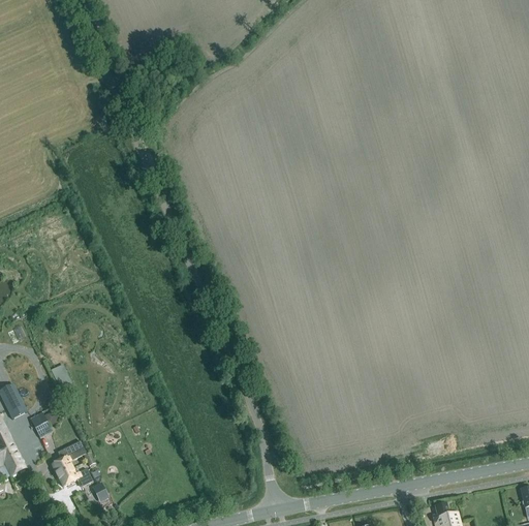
[(62,395),(74,391),(64,362),(52,366),(62,395)]
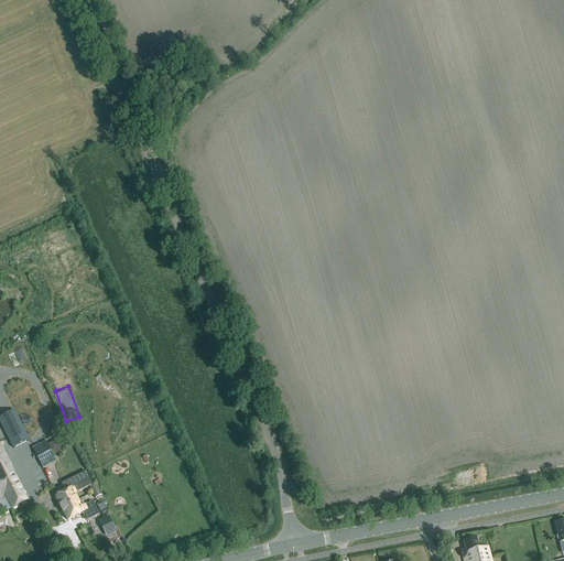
[(14,408),(0,414),(0,419),(13,445),(29,438),(14,408)]
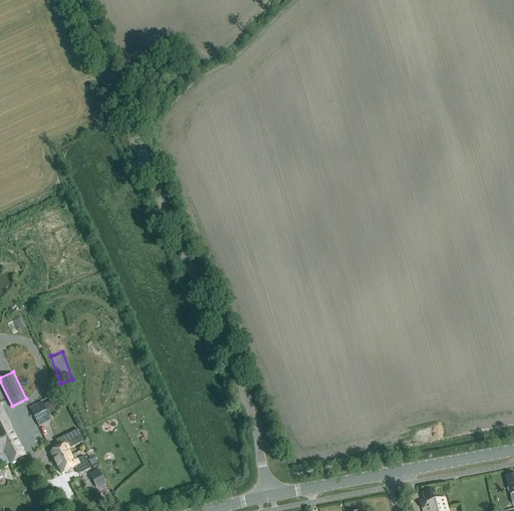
[(41,400),(29,406),(38,424),(50,418),(41,400)]
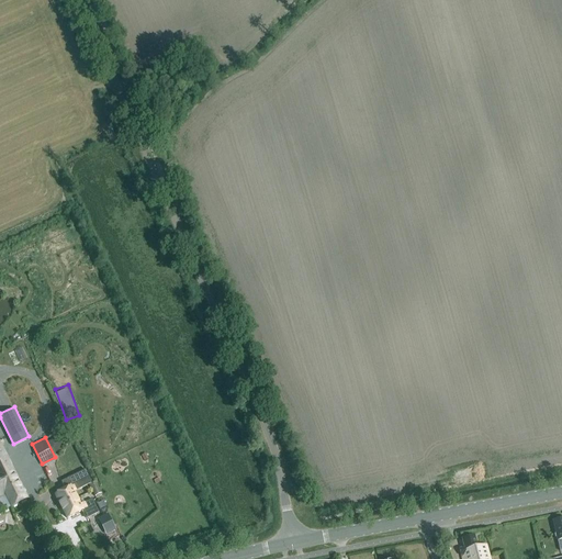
[(0,493),(6,491),(12,504),(27,496),(11,464),(12,462),(0,438),(0,493)]
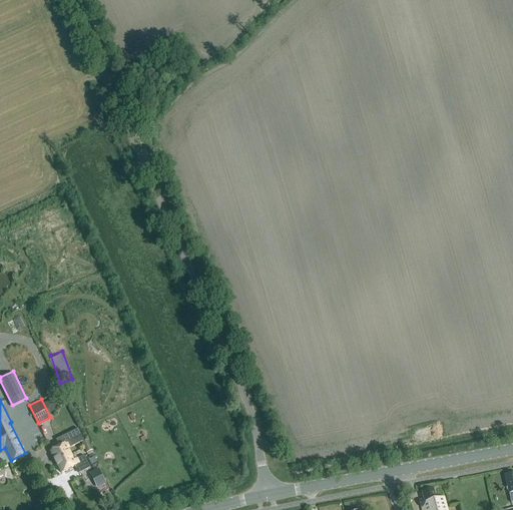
[(59,444),(50,449),(55,460),(70,453),(67,447),(71,445),(78,441),(78,439),(83,437),(78,426),(56,437),(59,444)]
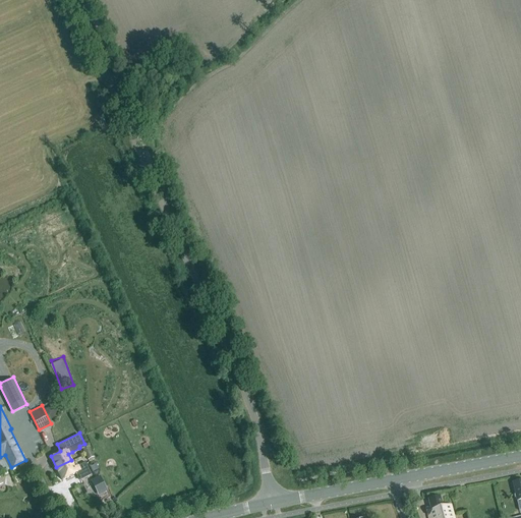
[(89,444),(82,447),(85,452),(91,450),(89,444)]
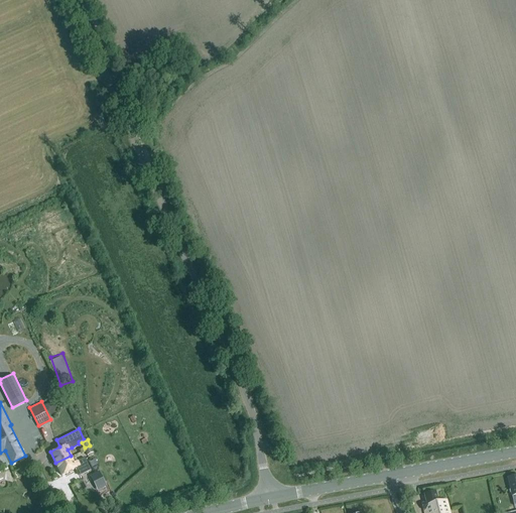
[(90,445),(85,447),(88,454),(93,451),(90,445)]
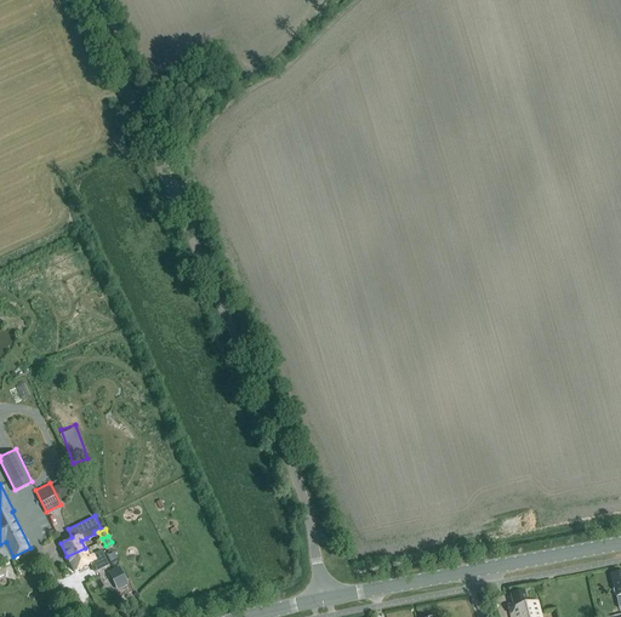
[(85,548),(67,556),(74,569),(91,560),(96,570),(109,563),(102,548),(89,555),(85,548)]
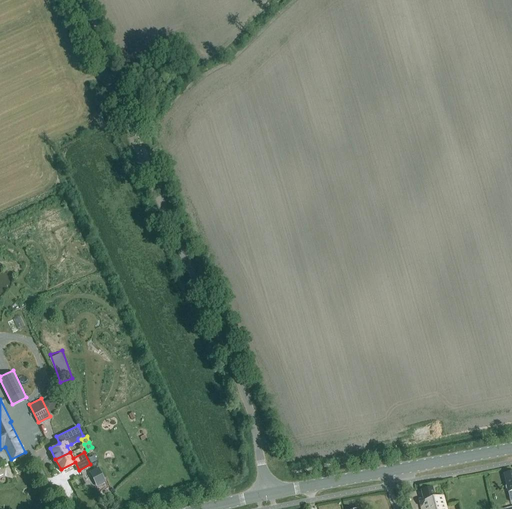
[(98,466),(89,470),(94,479),(103,474),(98,466)]
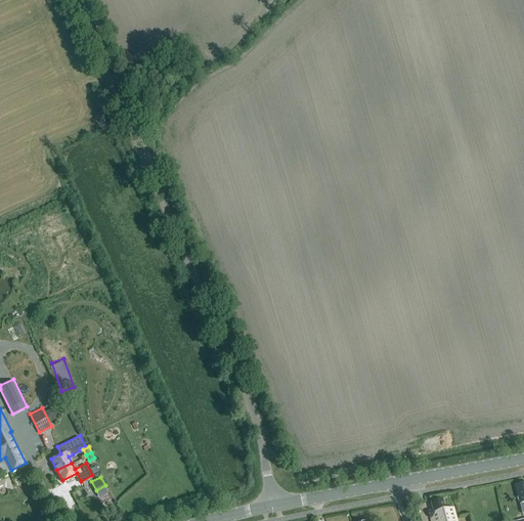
[(523,481),(515,483),(518,494),(516,496),(517,500),(519,501),(519,503),(523,501),(523,481)]
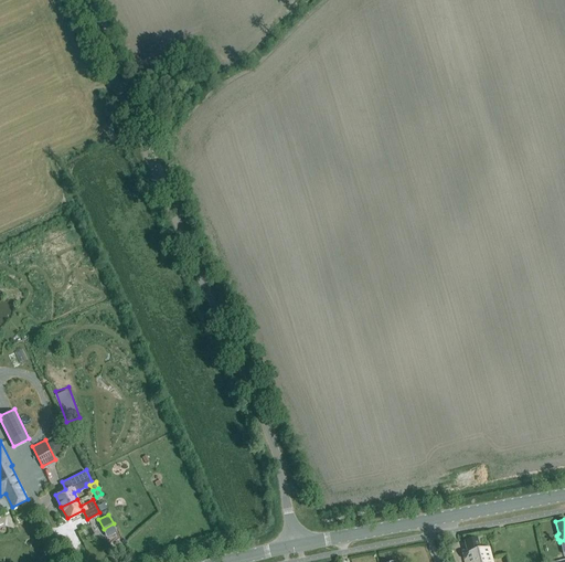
[(465,558),(465,561),(492,561),(489,548),(480,550),(477,538),(465,541),(467,550),(461,551),(464,558),(465,558)]
